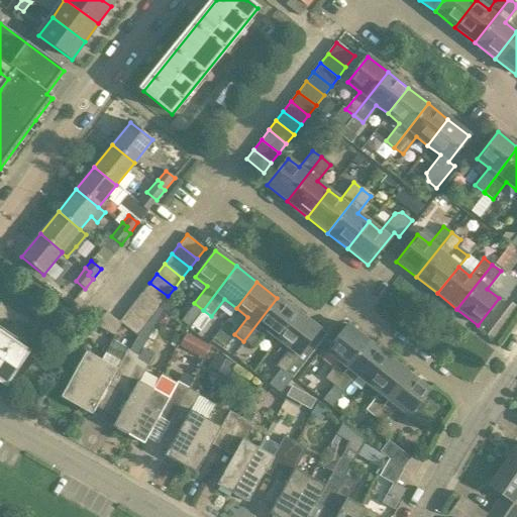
[(160,306),(168,296),(149,283),(142,292),(160,306)]
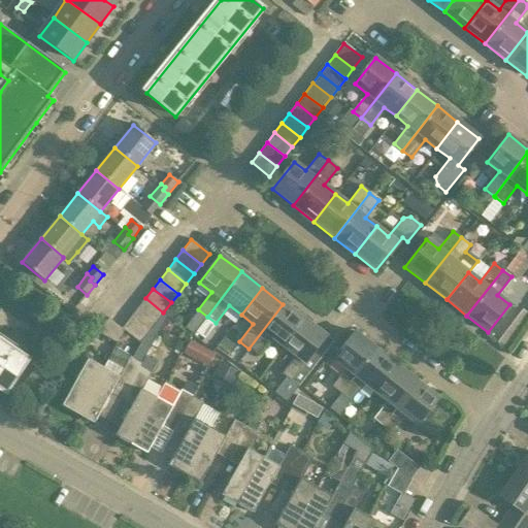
[(145,298),(137,308),(155,323),(162,314),(163,312),(145,298)]
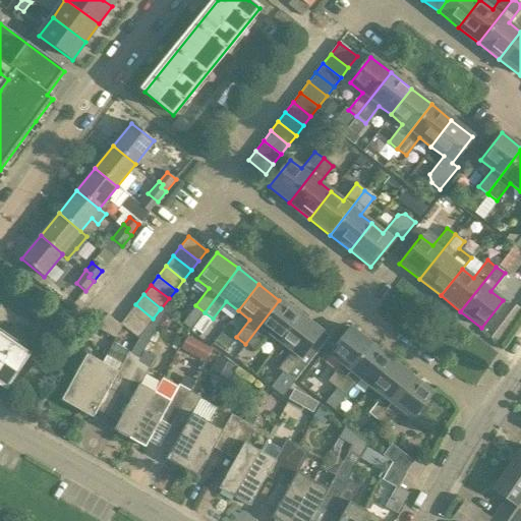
[(268,333),(279,342),(299,315),(279,300),(245,344),(253,350),(268,333)]
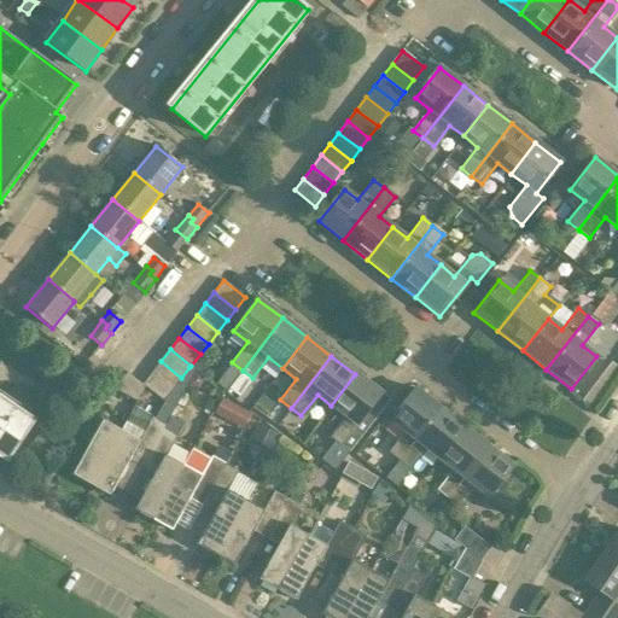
[(173,390),(181,378),(161,361),(151,373),(173,390)]
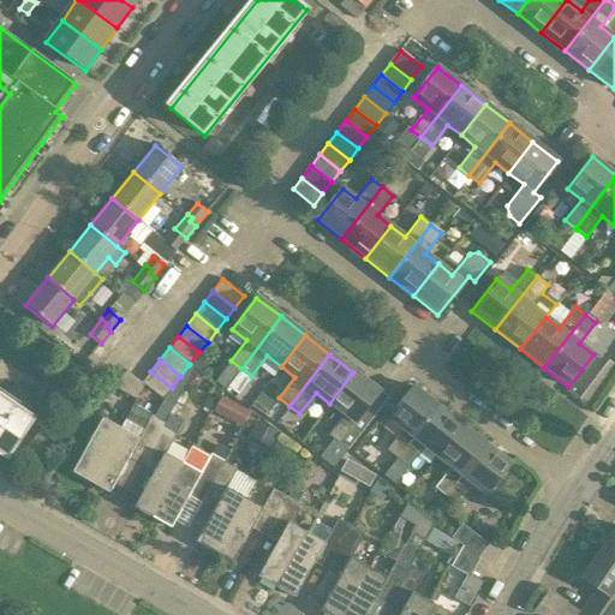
[(131,453),(143,460),(168,415),(193,368),(189,365),(180,376),(172,388),(162,400),(153,417),(150,416),(138,439),(119,429),(89,483),(108,494),(131,453)]
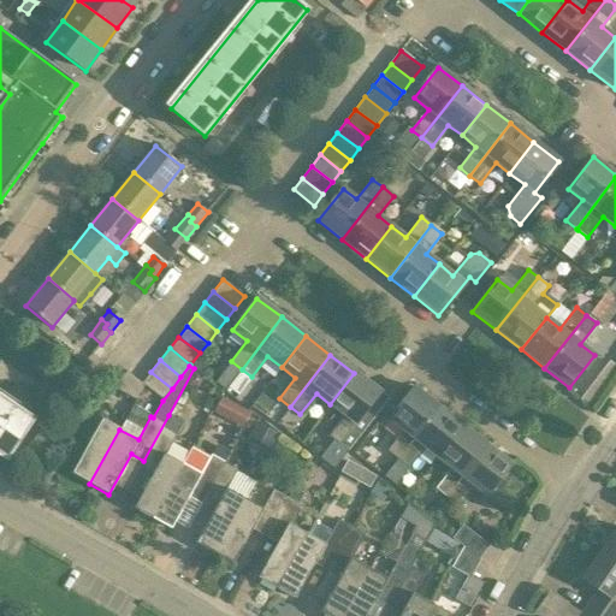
[(136,401),(143,386),(144,385),(142,384),(126,372),(113,389),(136,401)]
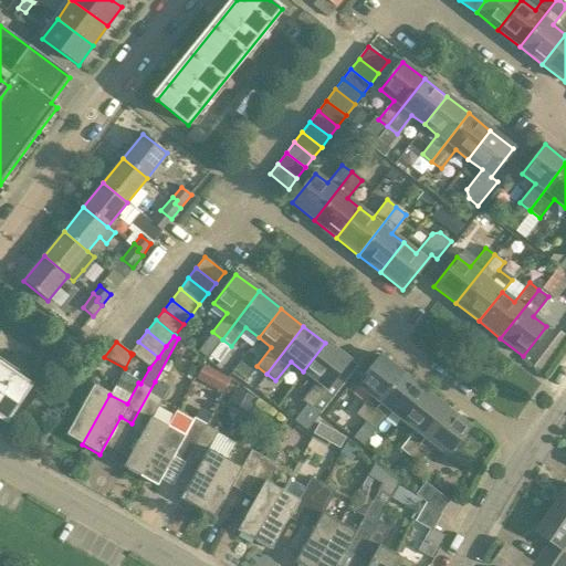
[(138,342),(130,353),(133,354),(132,355),(149,368),(158,357),(138,342)]
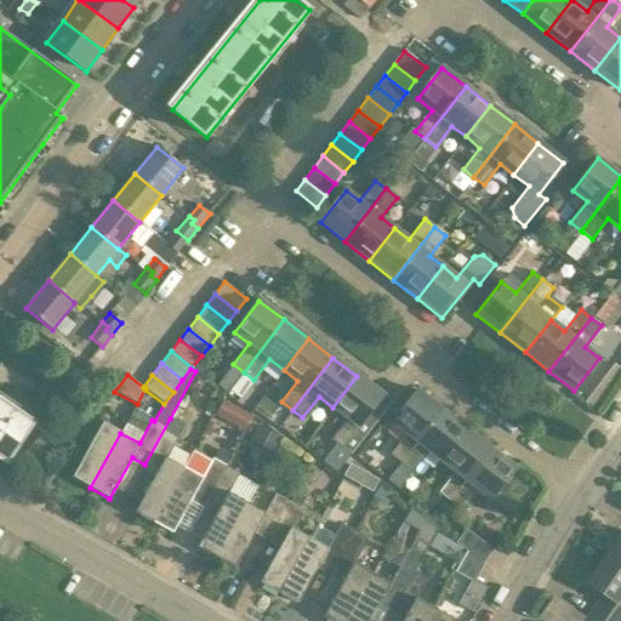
[(357,376),(332,408),(346,417),(330,439),(351,455),(392,403),(357,376)]
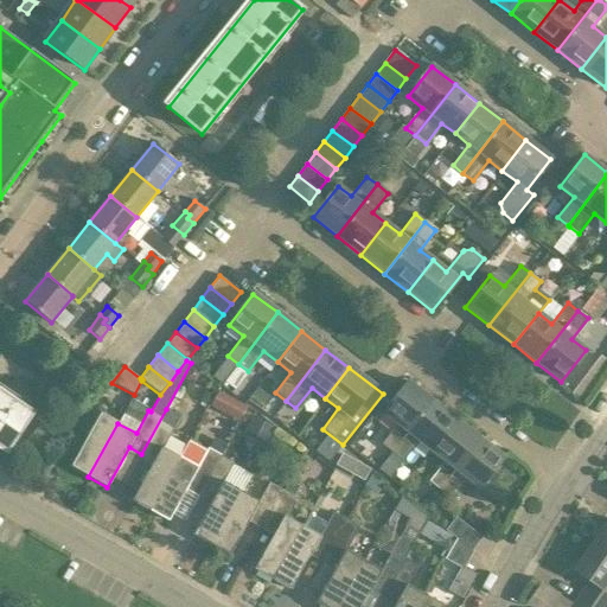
[(379,445),(390,453),(430,401),(407,382),(382,414),(395,425),(379,445)]
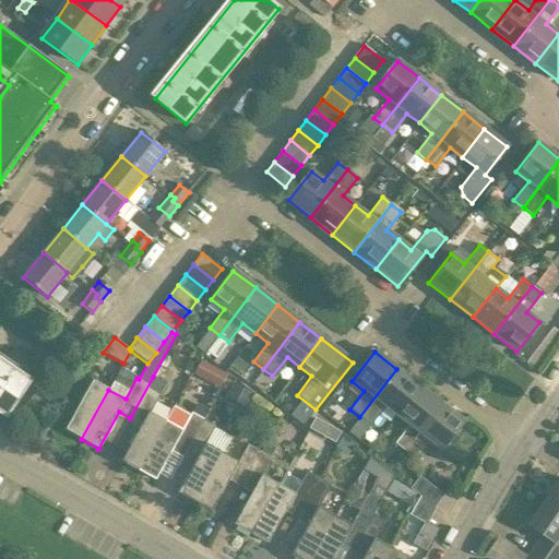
[(193,375),(221,389),(227,376),(201,360),(193,375)]
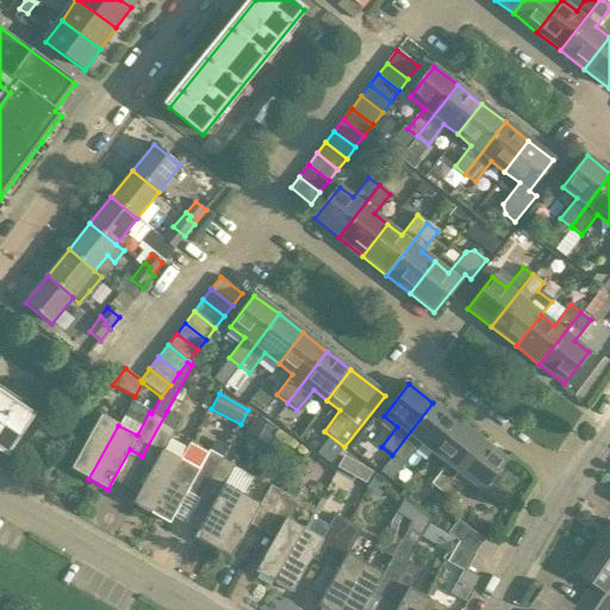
[(0,397),(0,448),(7,454),(31,418),(0,397)]
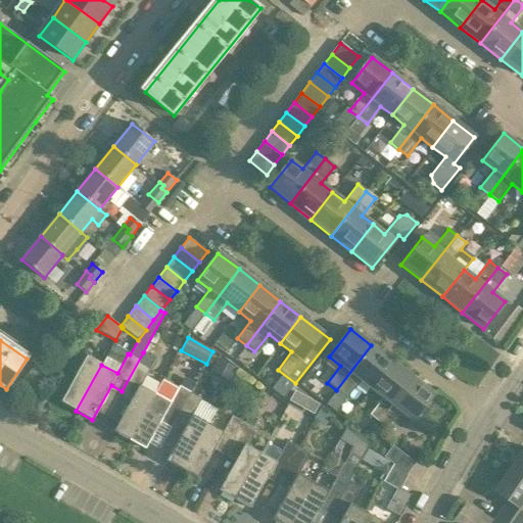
[(371,389),(392,362),(371,345),(336,390),(344,396),(359,379),(371,389)]
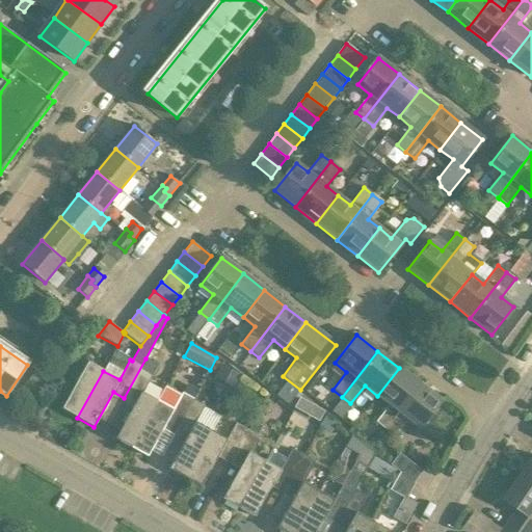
[(115,440),(131,448),(157,401),(141,393),(157,366),(145,358),(124,398),(135,404),(115,440)]
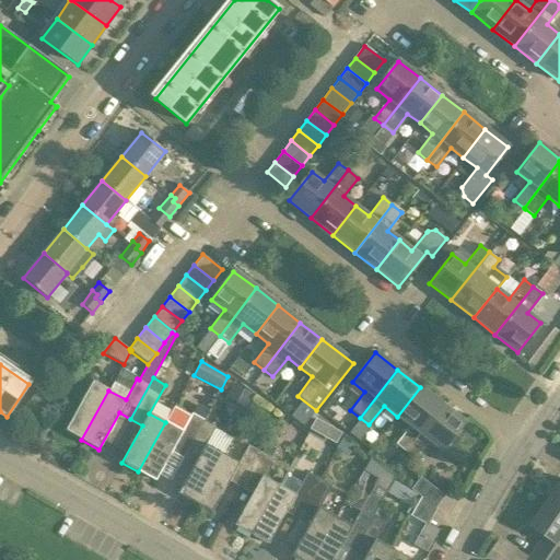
[(81,440),(108,391),(92,382),(65,431),(81,440)]
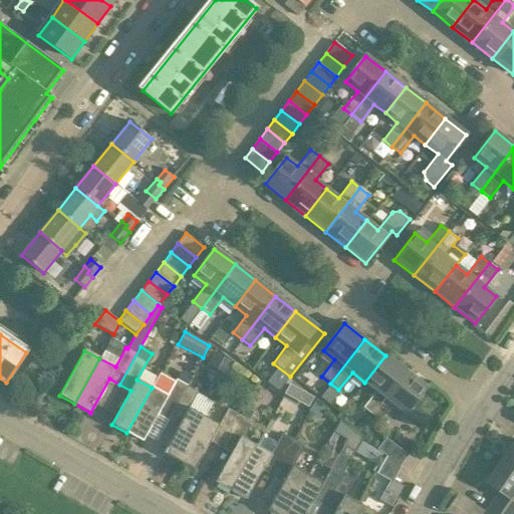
[(361,408),(369,415),(405,371),(386,355),(364,382),(374,391),(361,408)]
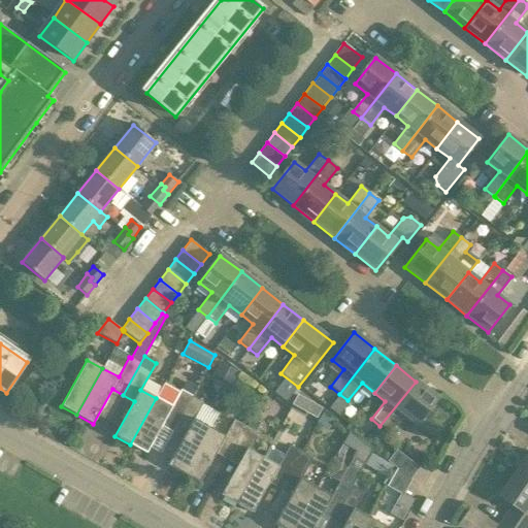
[(416,382),(380,426),(389,433),(402,415),(415,425),(436,397),(416,382)]
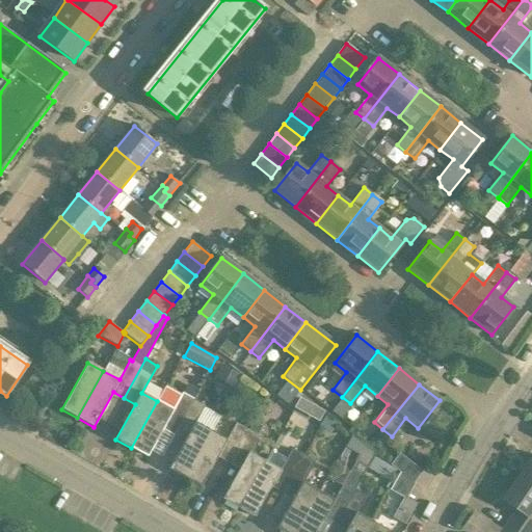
[(166,422),(177,428),(192,400),(193,400),(197,392),(187,386),(173,410),(157,401),(131,448),(147,457),(166,422)]
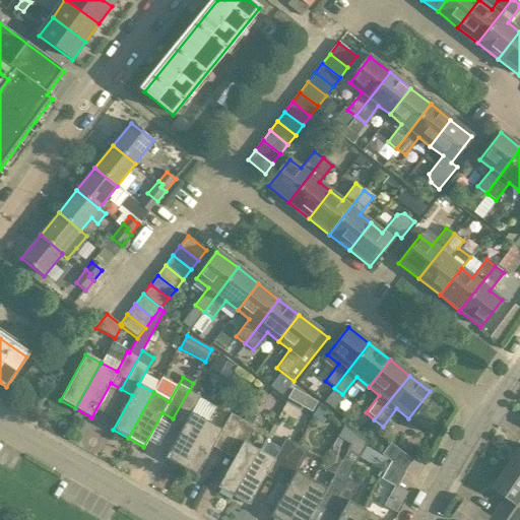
[(165,458),(180,467),(205,421),(214,405),(189,391),(188,391),(173,418),(183,424),(165,458)]
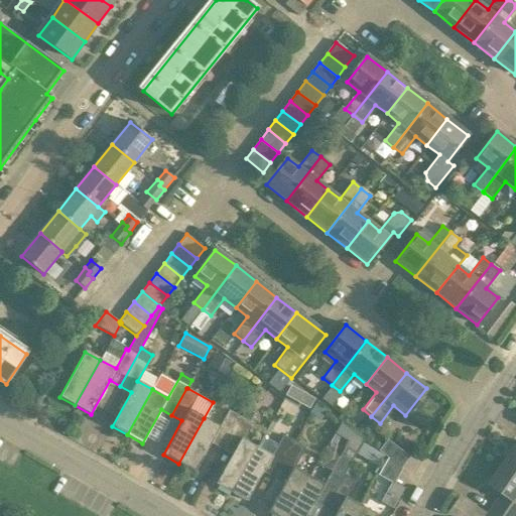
[(215,484),(230,493),(255,447),(241,439),(250,422),(254,414),(244,408),(240,416),(224,443),(234,449),(215,484)]
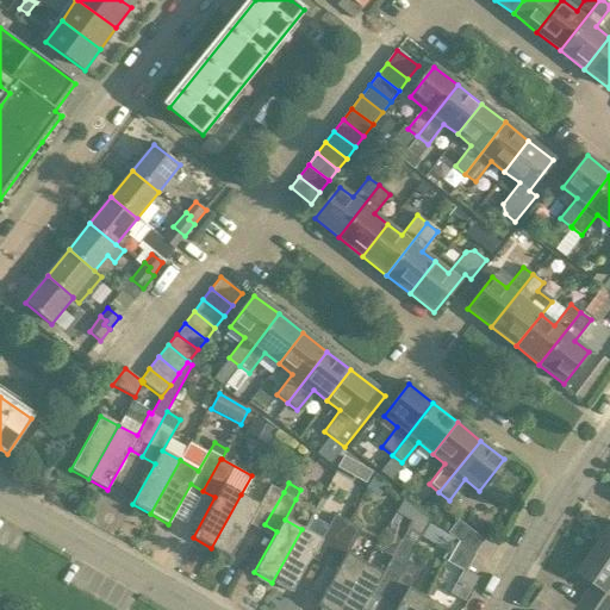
[(253,517),(265,524),(284,492),(269,485),(259,505),(241,495),(211,548),(230,558),(253,517)]
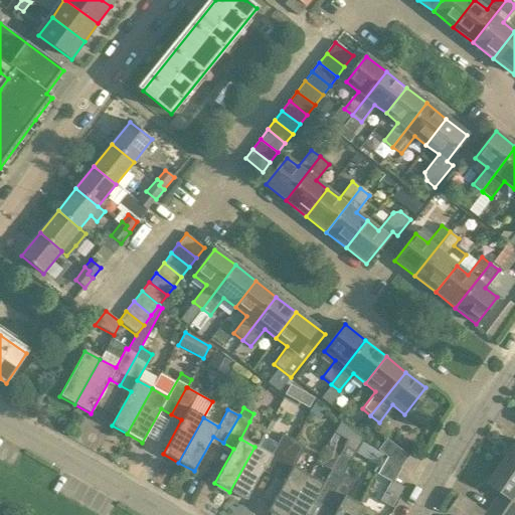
[(264,466),(275,472),(292,442),(283,437),(285,433),(277,428),(269,445),(274,448),(271,455),(254,447),(229,492),(245,500),(264,466)]
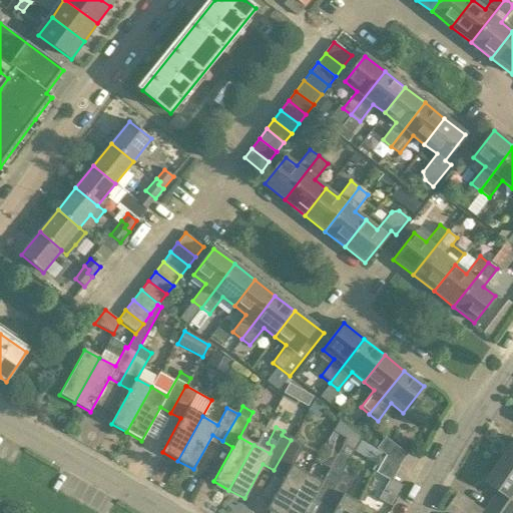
[(377,448),(385,456),(400,467),(401,466),(399,465),(408,455),(385,437),(377,448)]
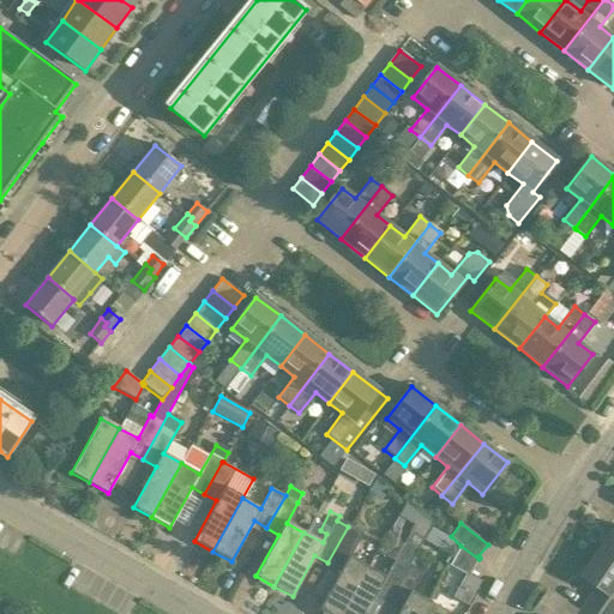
[(613,525),(595,552),(613,564),(613,525)]
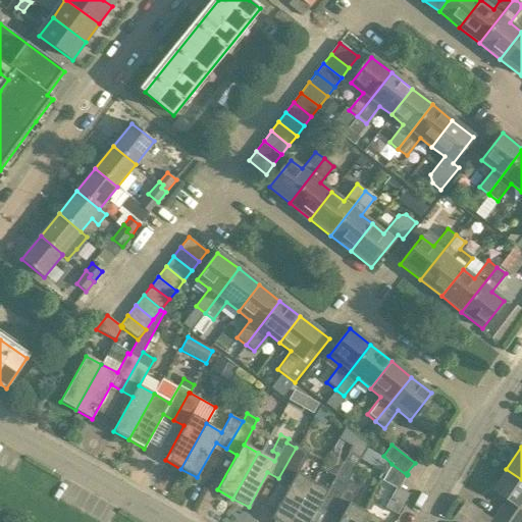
[(274,521),(288,521),(311,481),(296,473),(307,453),(296,448),(278,478),(289,484),(270,519),(274,521)]
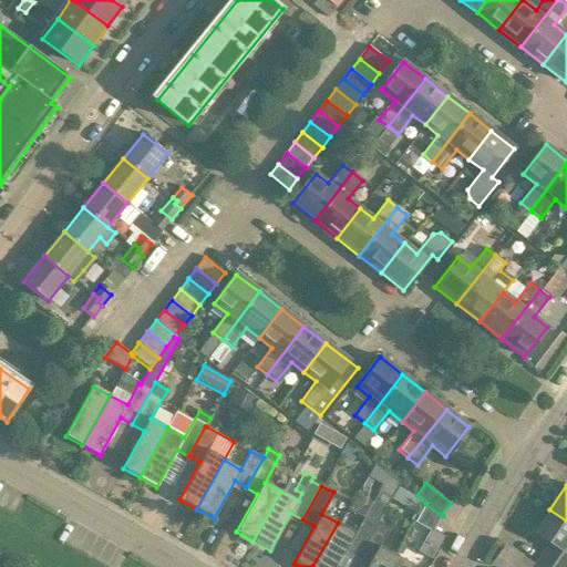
[(334,566),(348,545),(359,552),(377,522),(378,523),(385,509),(391,498),(379,492),(366,515),(364,515),(354,533),(338,523),(312,566),(334,566)]
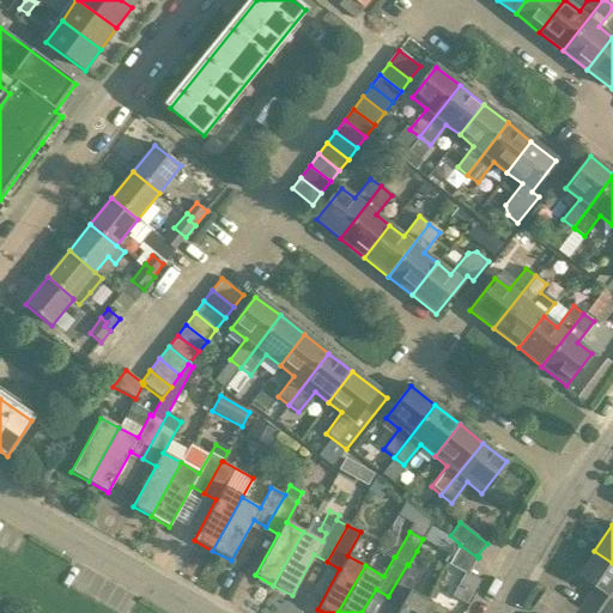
[(478,558),(460,545),(449,565),(468,576),(475,562),(478,558)]
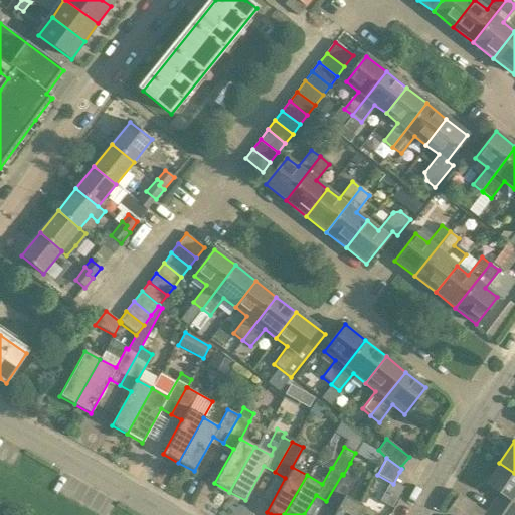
[(332,514),(352,514),(358,504),(344,496),(353,480),(351,479),(357,468),(350,463),(343,475),(342,474),(326,501),(337,507),(332,514)]
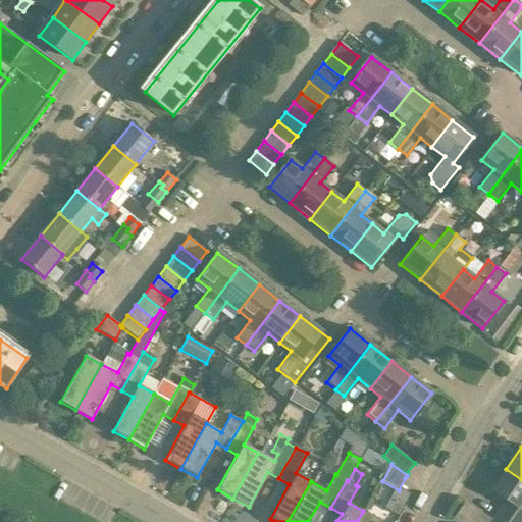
[(521,521),(521,479),(506,469),(491,490),(504,500),(498,510),(490,521),(491,521),(521,521)]
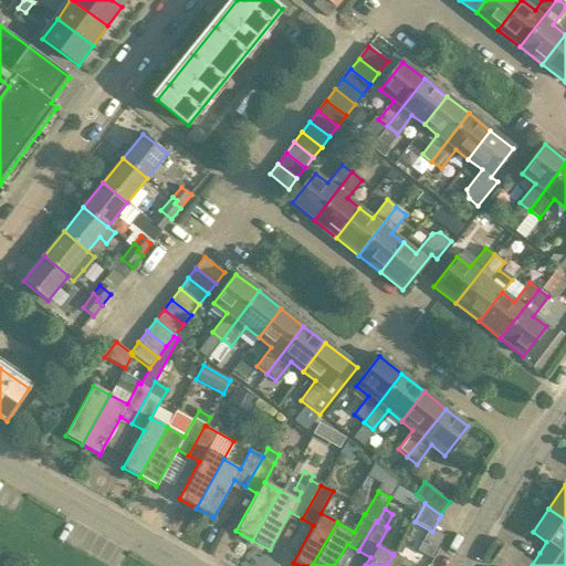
[(415,565),(394,554),(387,565),(415,565)]
